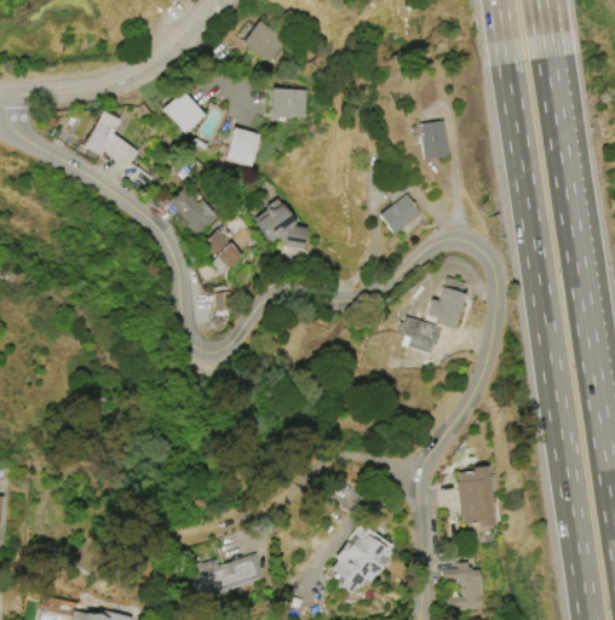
[(287,41),(271,63),(243,44),(260,21),(287,41)]
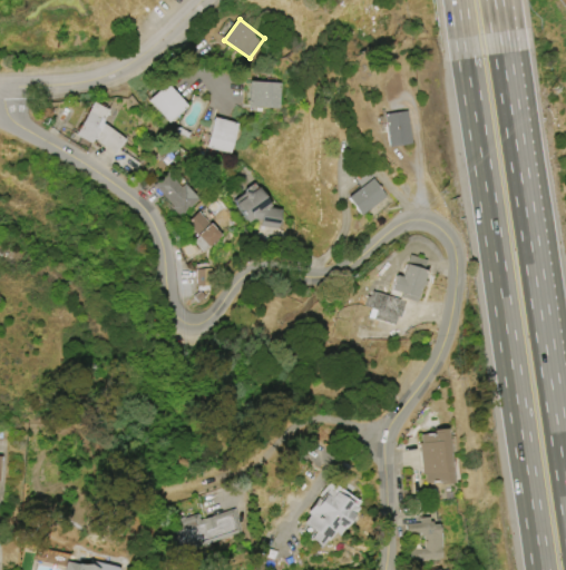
[(283,84),(282,109),(251,107),(252,81),(283,84)]
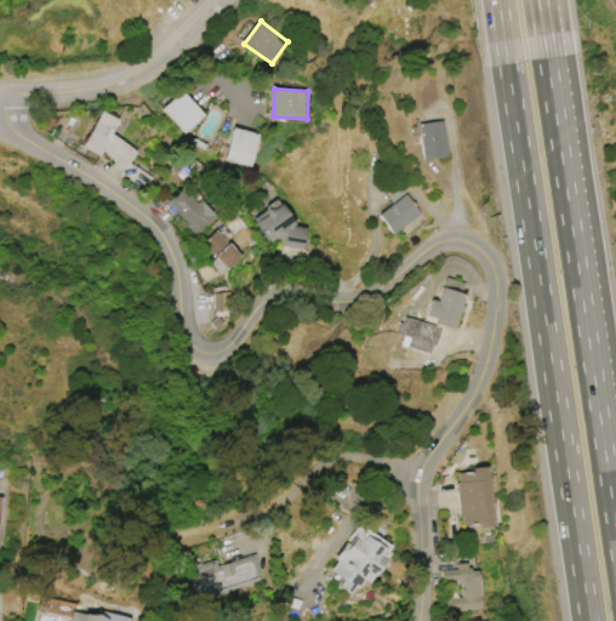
[(207,117),(187,135),(164,109),(184,91),(207,117)]
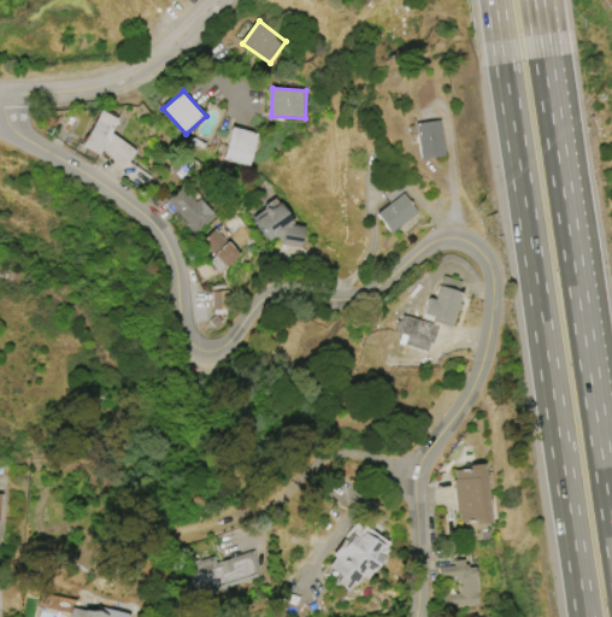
[(105,151),(103,156),(84,147),(103,111),(121,119),(113,134),(139,151),(129,166),(105,151)]
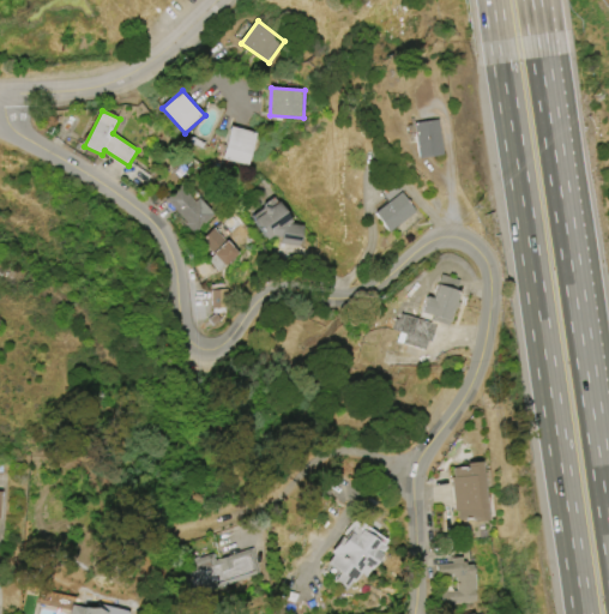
[(440,120),(445,155),(421,158),(415,124),(440,120)]
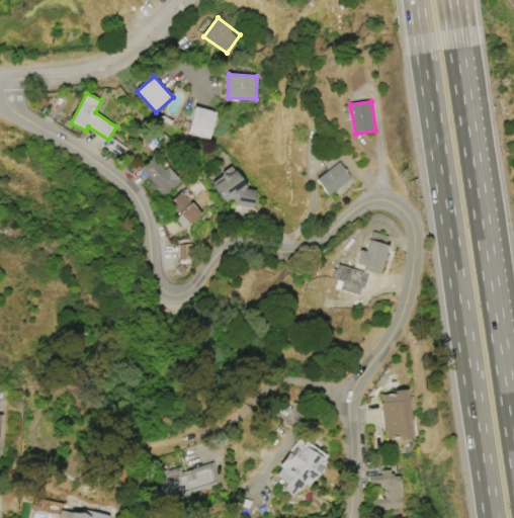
[(196,107),(219,112),(211,140),(189,135),(196,107)]
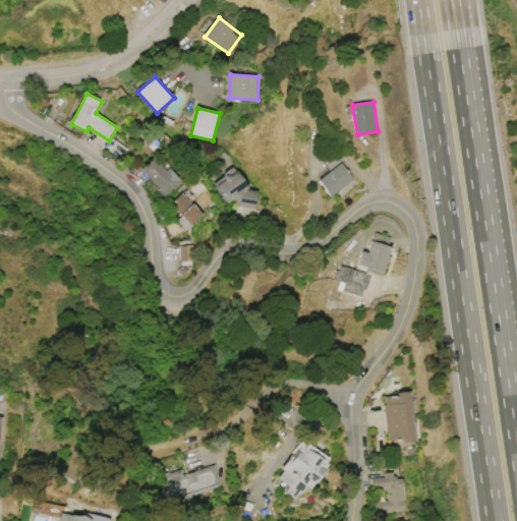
[(175,127),(164,121),(166,116),(177,122),(175,127)]
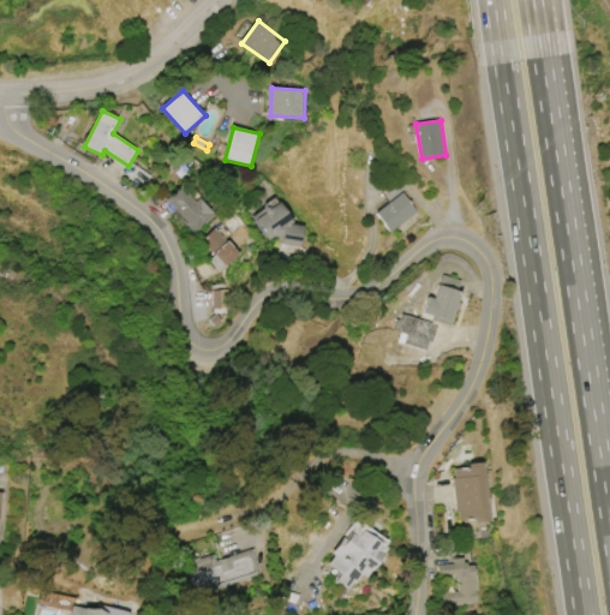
[(217,215),(198,234),(189,225),(191,224),(168,201),(183,186),(198,202),(202,198),(217,215)]
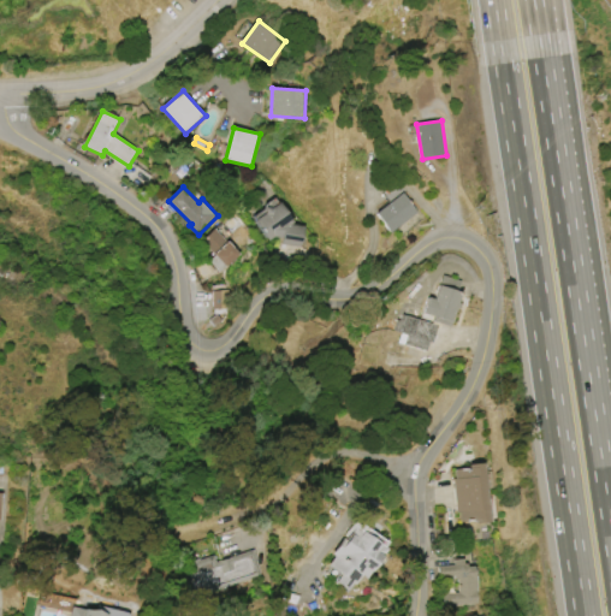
[(420,212),(393,234),(379,214),(405,193),(420,212)]
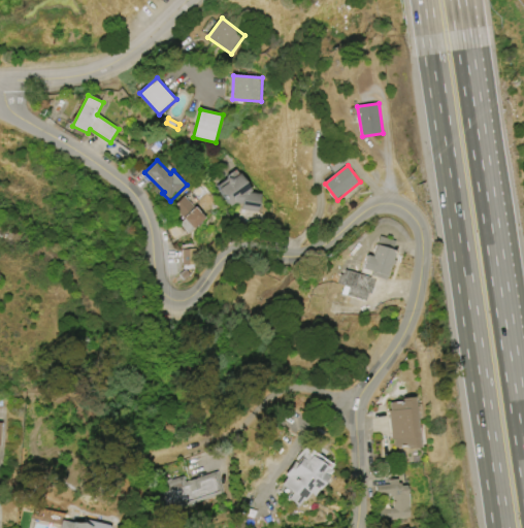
[(260,212),(242,209),(243,204),(236,203),(232,206),(220,190),(229,183),(229,178),(234,178),(241,174),(253,191),(251,193),(263,195),(260,212)]
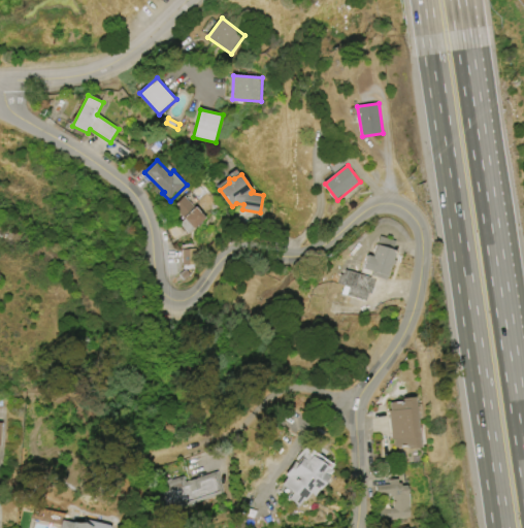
[(175,206),(187,197),(197,208),(197,207),(207,219),(195,230),(195,229),(190,233),(181,224),(186,219),(175,206)]
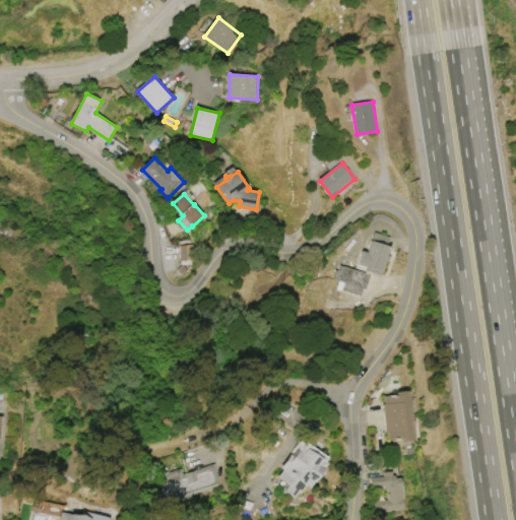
[(373,273),(368,290),(366,290),(364,297),(339,289),(341,281),(335,279),(337,270),(340,271),(342,266),(367,273),(369,267),(360,265),(364,252),(369,254),(375,233),(391,238),(388,247),(392,248),(389,257),(390,257),(389,261),(388,261),(383,276),(373,273)]
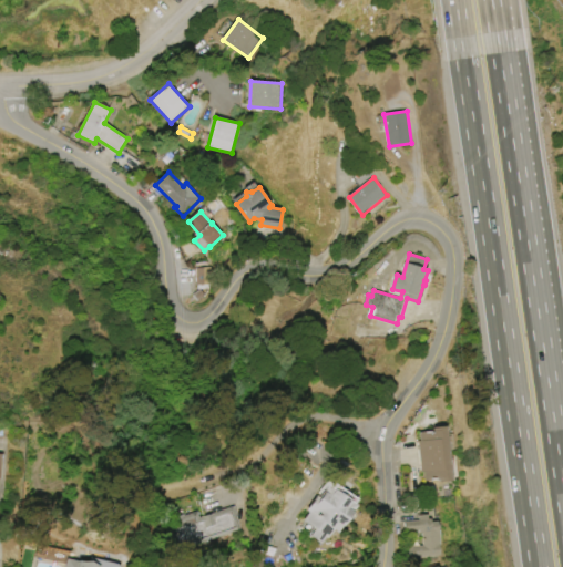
[(200,286),(215,286),(214,268),(198,268),(200,286)]
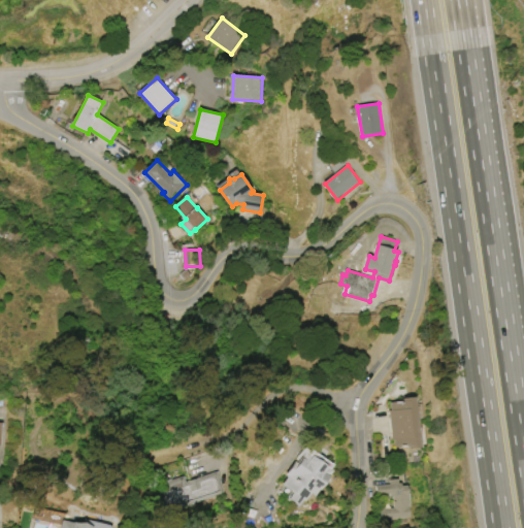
[(415,397),(421,448),(408,450),(408,448),(397,449),(396,440),(394,440),(390,411),(392,410),(391,402),(402,401),(402,399),(415,397)]
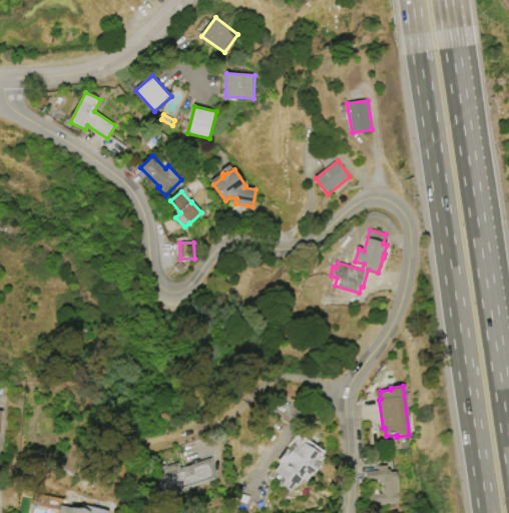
[(302,436),(325,452),(322,457),(324,458),(307,483),(304,480),(298,487),(296,486),(292,492),(282,485),(283,484),(274,478),(277,473),(274,471),(280,464),(278,462),(287,448),(290,450),(298,439),(300,440),(302,436)]
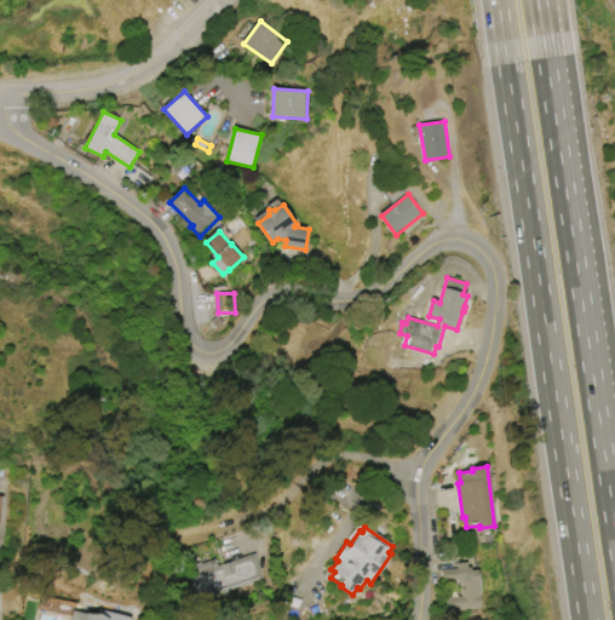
[(266,580),(199,602),(188,567),(202,562),(203,564),(218,560),(220,566),(258,554),(266,580)]
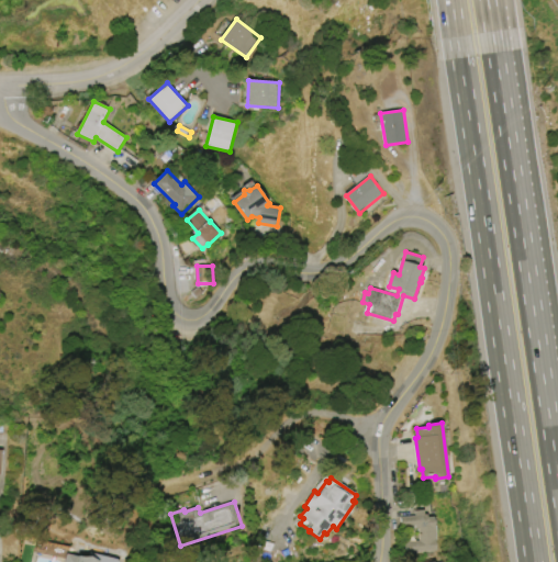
[(437,551),(409,553),(408,542),(421,541),(420,528),(417,529),(416,526),(403,527),(402,517),(416,516),(416,512),(425,510),(425,515),(428,515),(428,518),(434,517),(435,523),(436,523),(437,539),(436,539),(437,551)]
